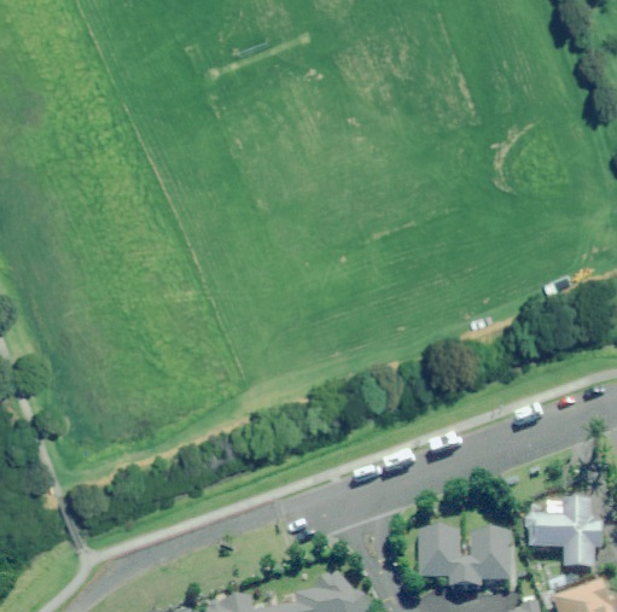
[(530,510),(529,545),(560,546),(560,565),(593,566),(593,543),(600,543),(600,519),(593,519),(589,513),(589,497),(564,497),(564,511),(530,510)]
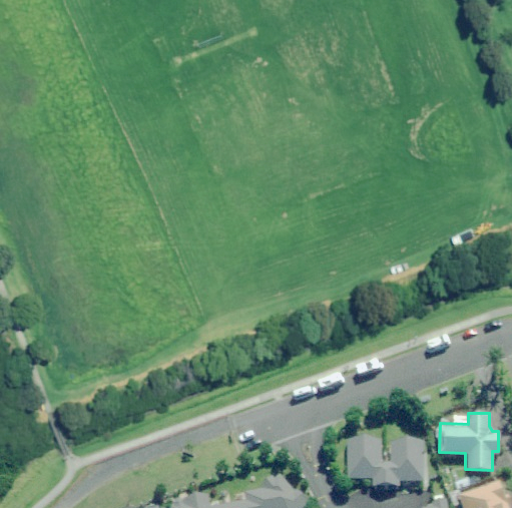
[(377,439),(347,439),(347,475),(370,475),(370,484),(399,484),(400,478),(426,479),(426,439),(391,439),(391,460),(377,460),(377,439)]
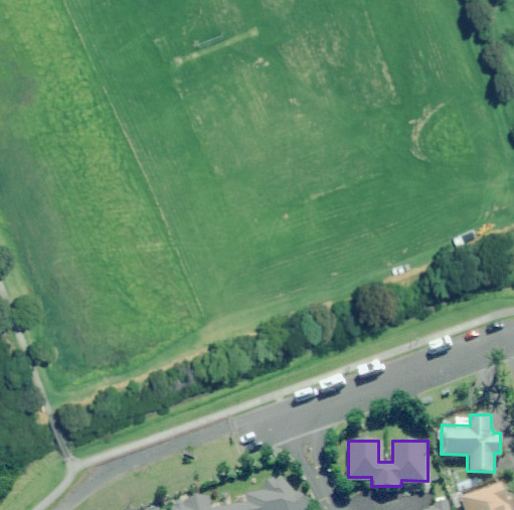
[(174,507),(170,508),(169,509),(301,509),(310,502),(297,487),(295,489),(281,474),(277,478),(273,474),(261,484),(264,487),(244,491),(246,500),(206,507),(204,495),(183,499),(178,495),(173,497),(171,503),(174,507)]
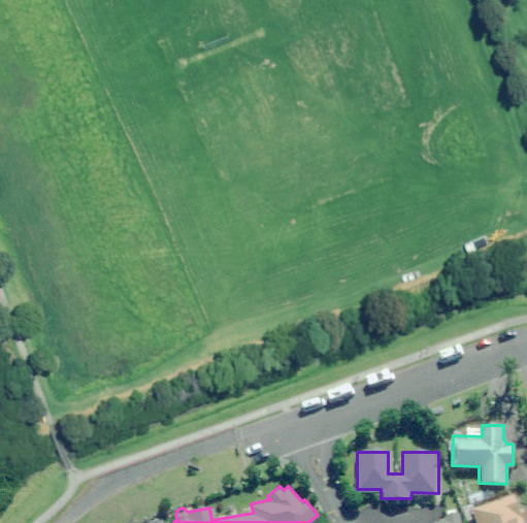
[(471,508),(476,522),(524,522),(515,493),(471,508)]
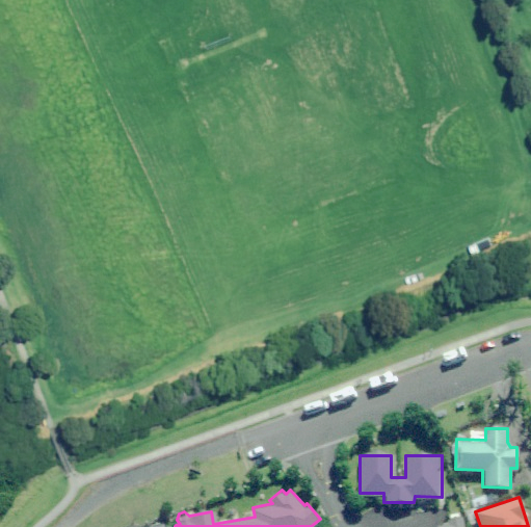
[(465,526),(463,516),(448,519),(449,523),(436,525),(436,526),(465,526)]
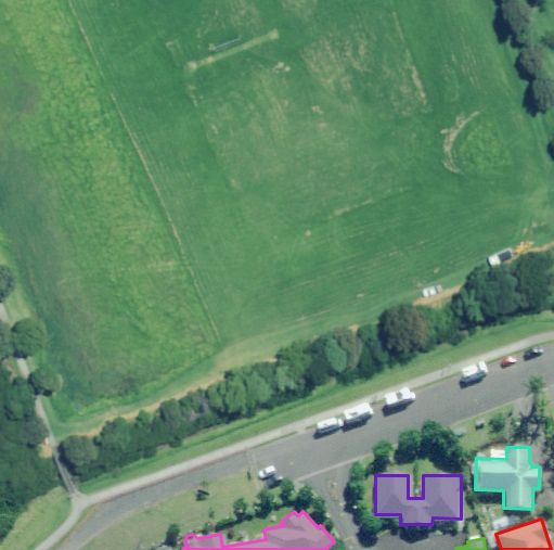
All buildings are outlined.
